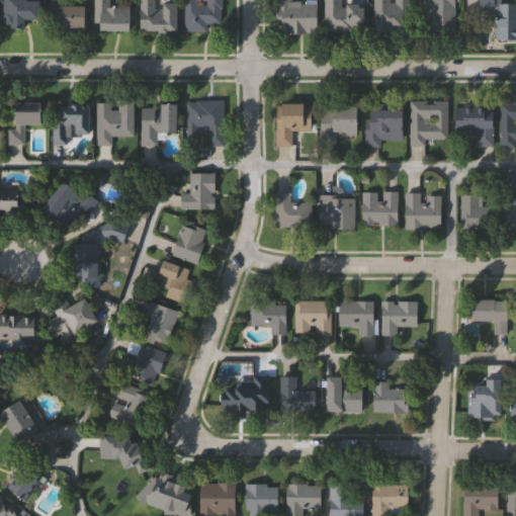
[(39,1),(39,19),(25,19),(25,29),(3,29),(3,0),(19,0),(19,1),(39,1)]
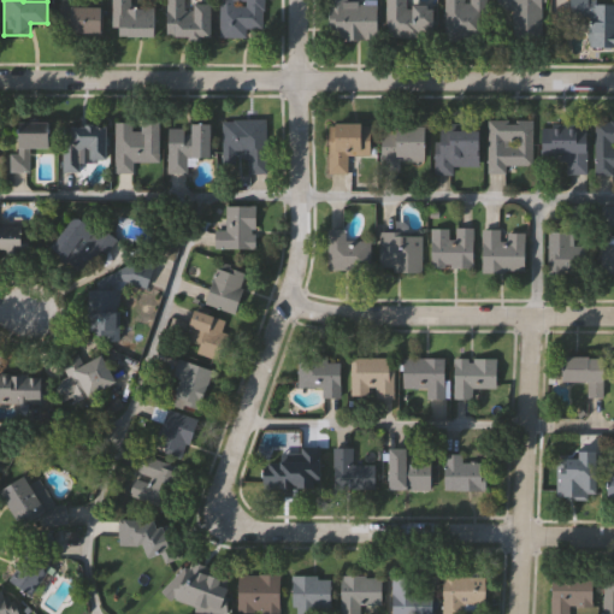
[(154,37),(111,37),(111,0),(131,0),(131,9),(154,9),(154,37)]
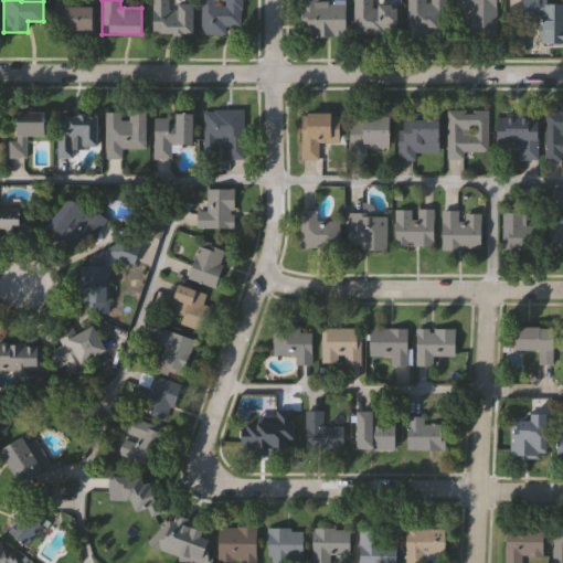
[(152,36),(152,0),(168,0),(168,3),(194,3),(194,36),(152,36)]
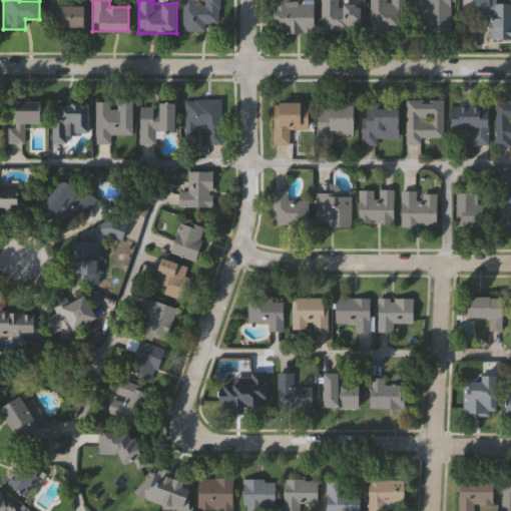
[(204,32),(184,32),(184,0),(219,0),(219,24),(205,24),(204,32)]
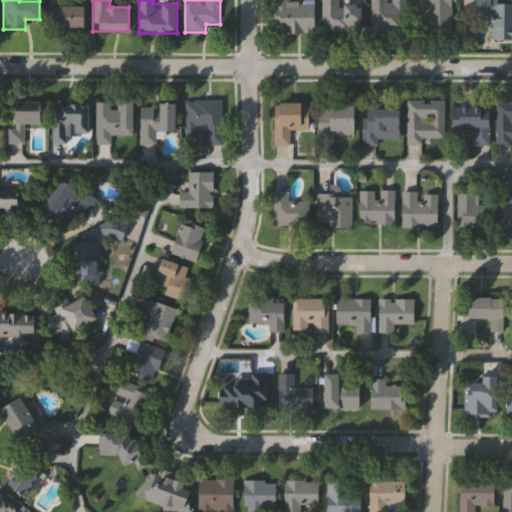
[(274,0),(288,0),(288,3),(314,3),(314,33),(274,33),(274,0)]
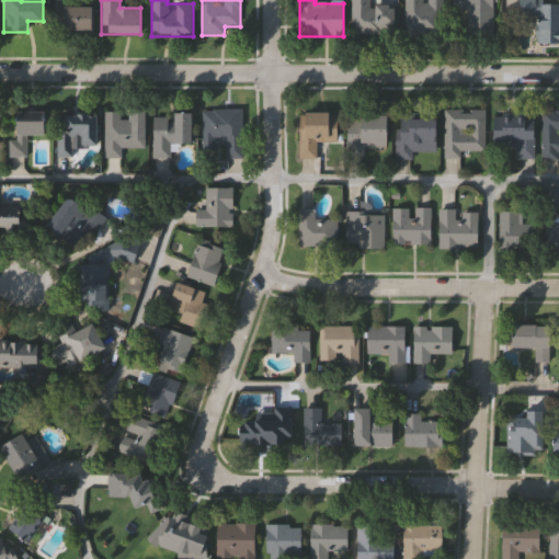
[(395,35),(351,35),(351,0),(369,0),(369,4),(395,4),(395,35)]
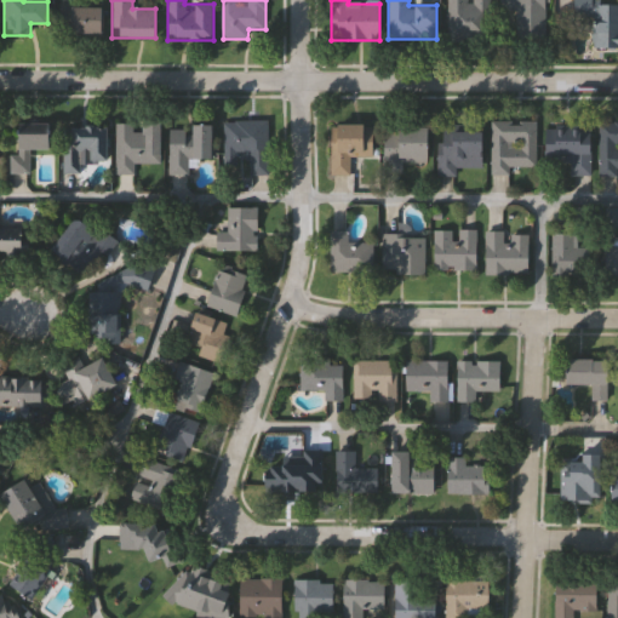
[(446,0),(490,0),(490,41),(446,40),(446,0)]
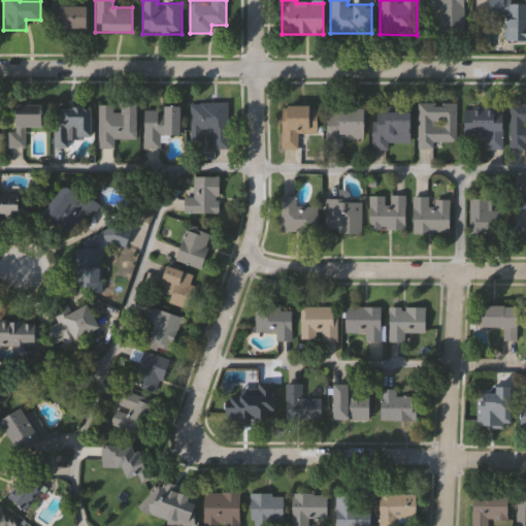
[(426,32),(426,0),(465,0),(465,32),(426,32)]
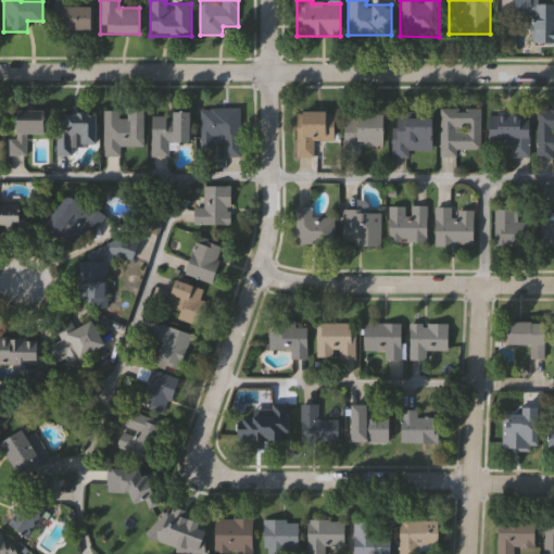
[(553,3),(553,42),(529,42),(529,3),(553,3)]
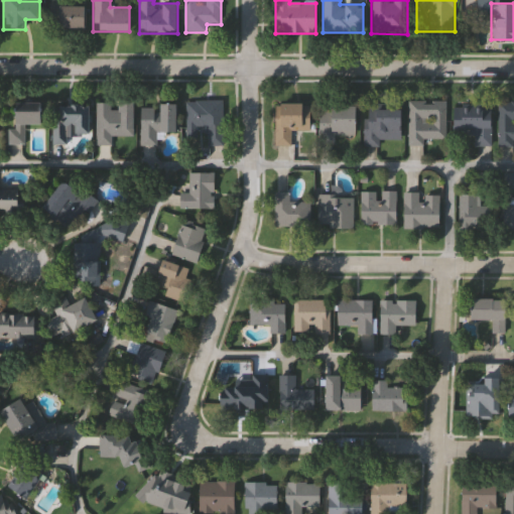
[(86,29),(49,28),(49,5),(86,6),(86,29)]
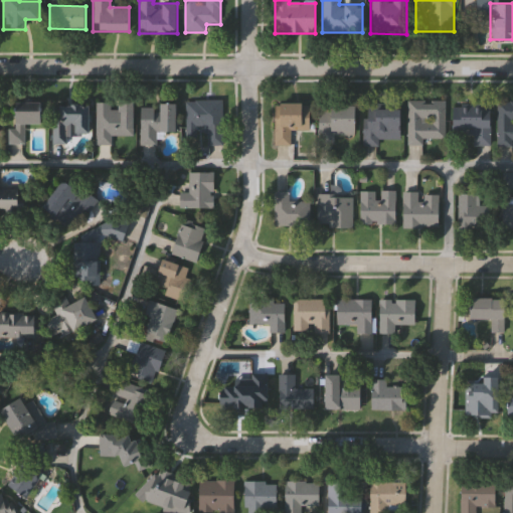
[(185,101),(221,101),(222,145),(205,145),(205,135),(185,135),(185,101)]
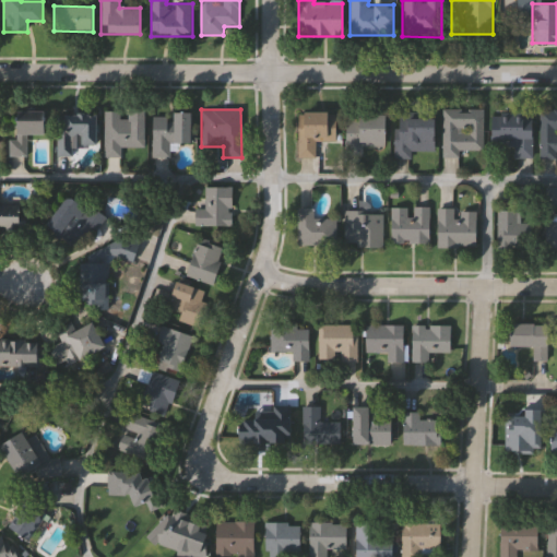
[(483,109),(483,152),(459,152),(459,156),(441,156),(441,109),(483,109)]
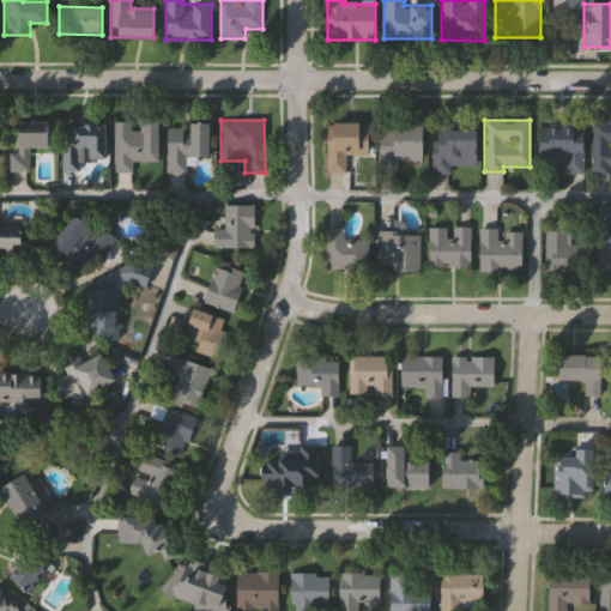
[(50,121),(50,147),(29,147),(29,171),(11,171),(11,152),(19,152),(19,121),(50,121)]
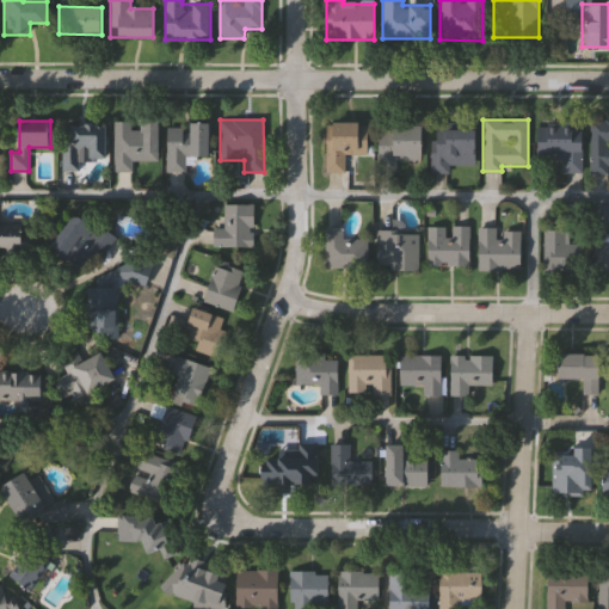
[(159,121),(159,161),(133,161),(133,172),(112,172),(112,121),(131,121),(131,129),(140,129),(140,121),(159,121)]
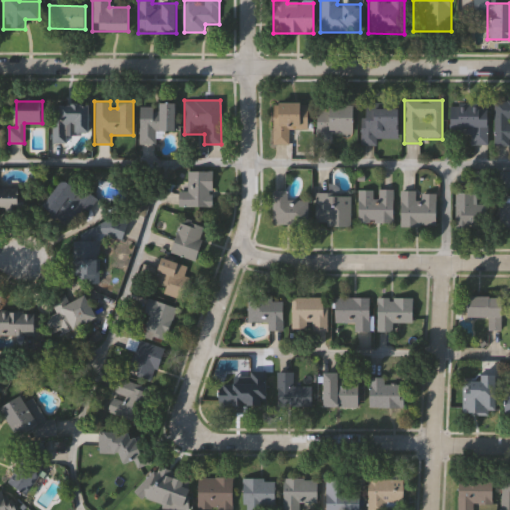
[(509,143),(494,143),(494,101),(509,101),(509,143)]
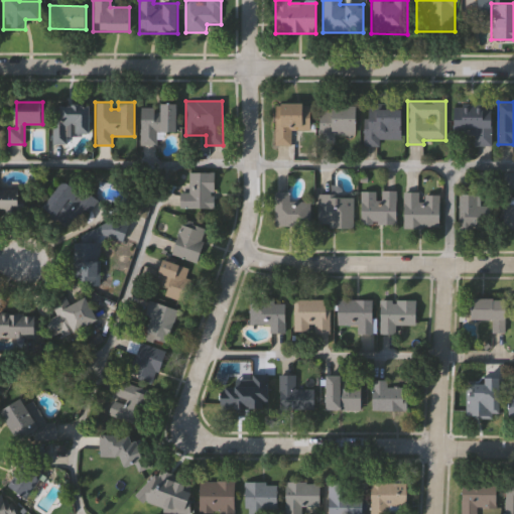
[(90,104),(90,132),(67,132),(67,144),(52,144),(52,104),(90,104)]
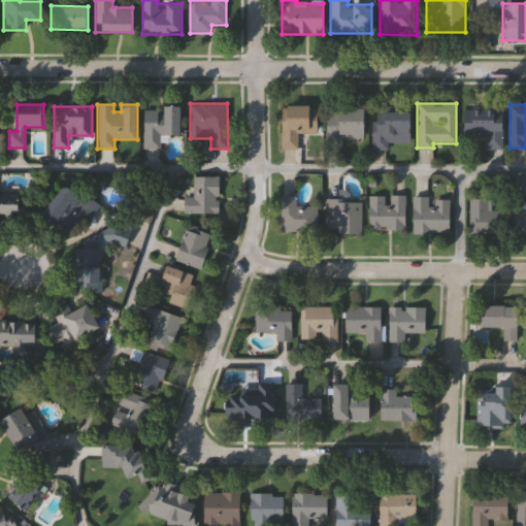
[(281,150),(281,106),(317,106),(317,133),(297,133),(297,150),(281,150)]
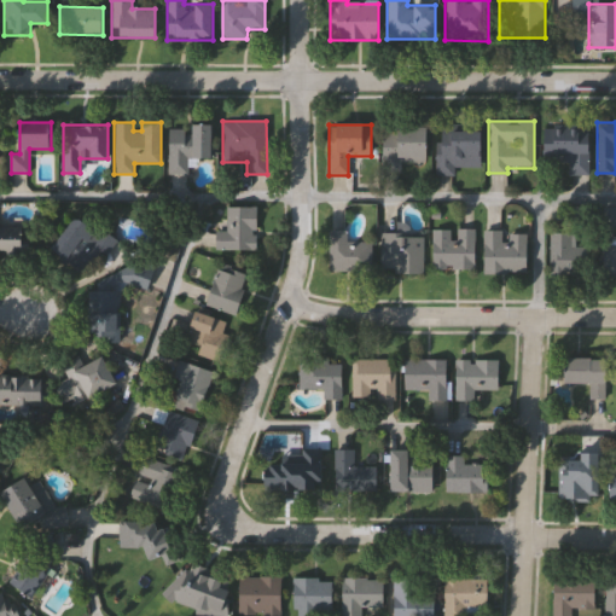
[(210,126),(211,172),(169,173),(169,126),(210,126)]
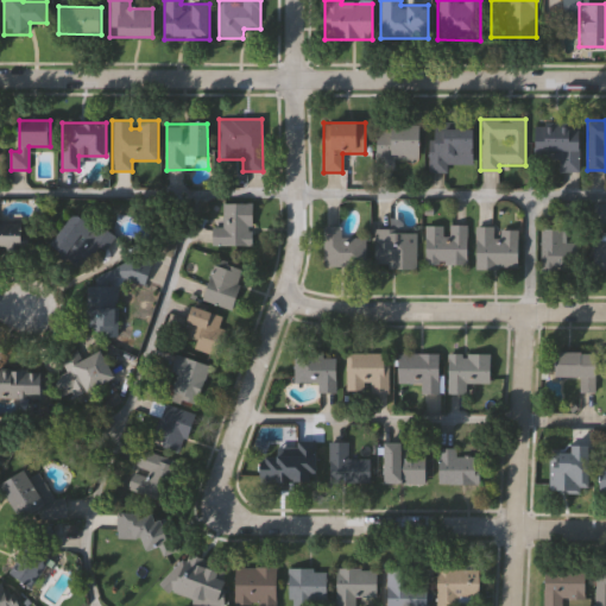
[(473,124),(473,171),(430,171),(431,124),(473,124)]
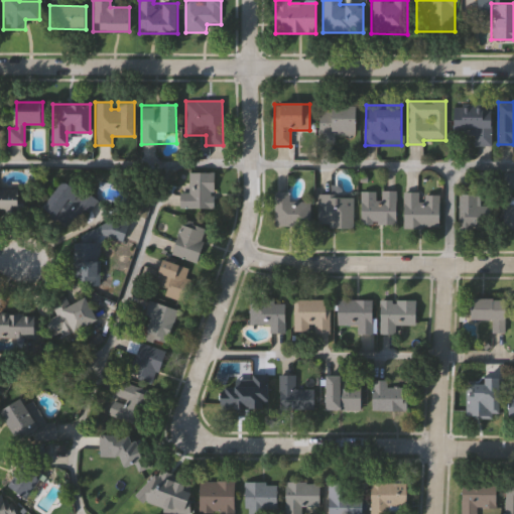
[(319,106),(357,106),(357,137),(319,137),(319,106)]
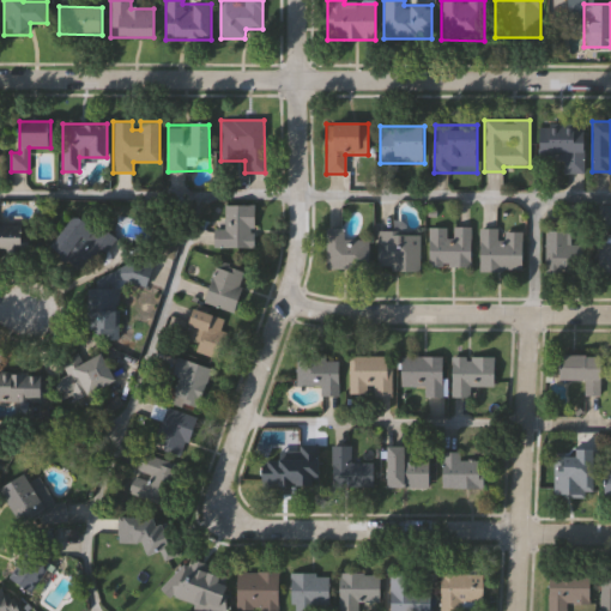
[(584,127),(584,174),(562,174),(562,163),(539,163),(538,127),(584,127)]
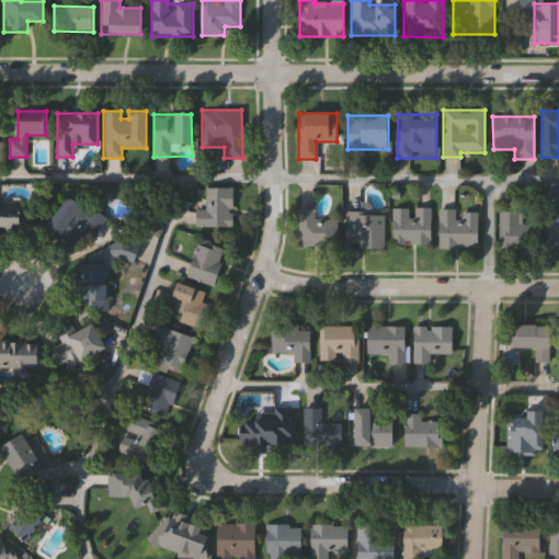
[(232,227),(195,227),(195,209),(205,209),(205,187),(232,187),(232,227)]
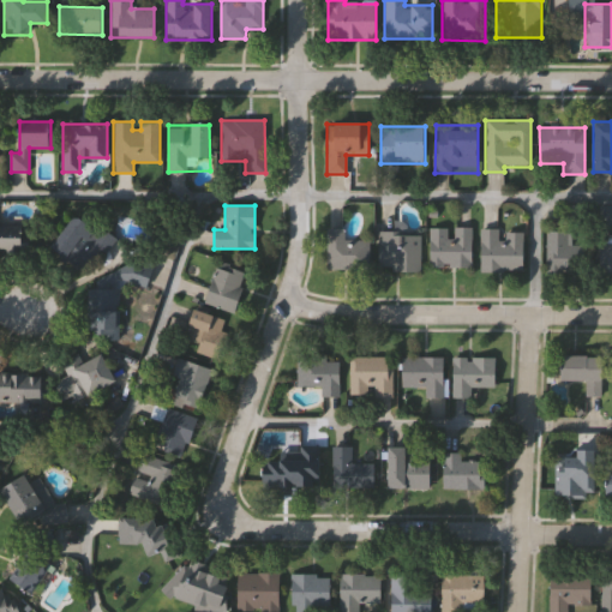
[(52,249),(76,214),(114,240),(99,262),(81,250),(71,263),(52,249)]
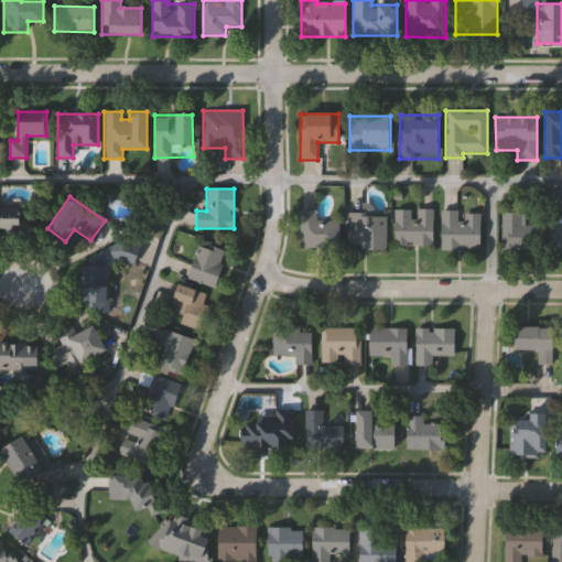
[(0,203),(22,203),(23,230),(2,231),(2,239),(0,239),(0,203)]
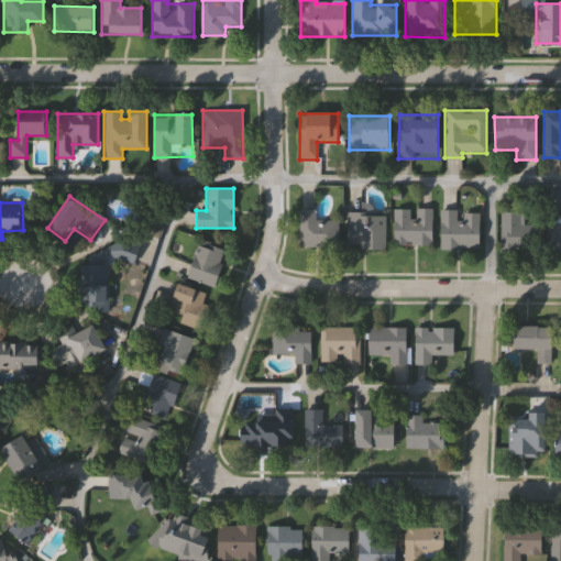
[(394,209),(432,209),(432,243),(394,243),(394,209)]
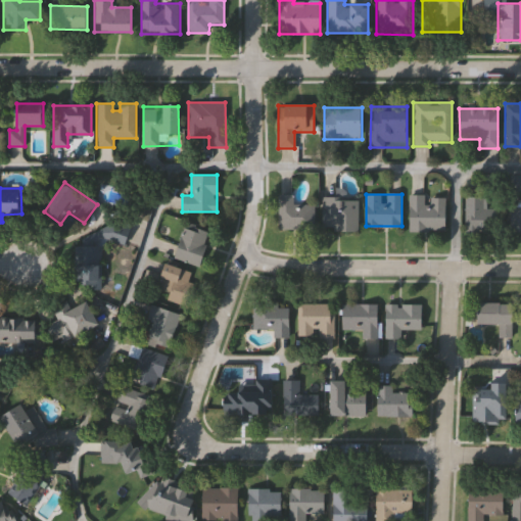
[(278,230),(278,195),(293,195),(293,205),(313,205),(313,230),(278,230)]
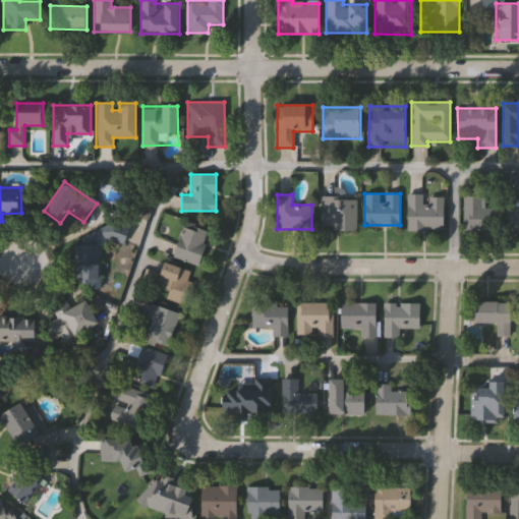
[(443,231),(407,231),(407,195),(443,195),(443,231)]
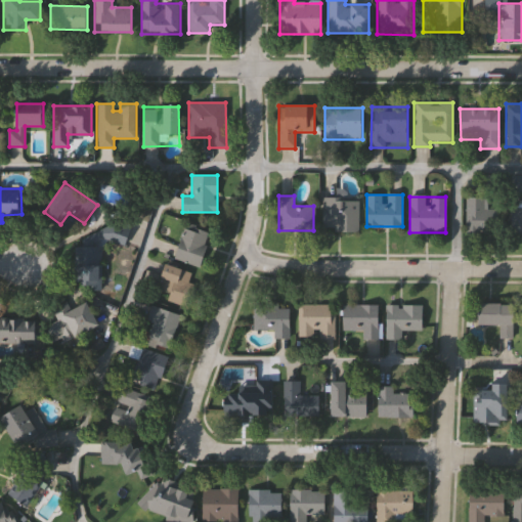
[(321,198),(358,198),(358,231),(321,231),(321,198)]
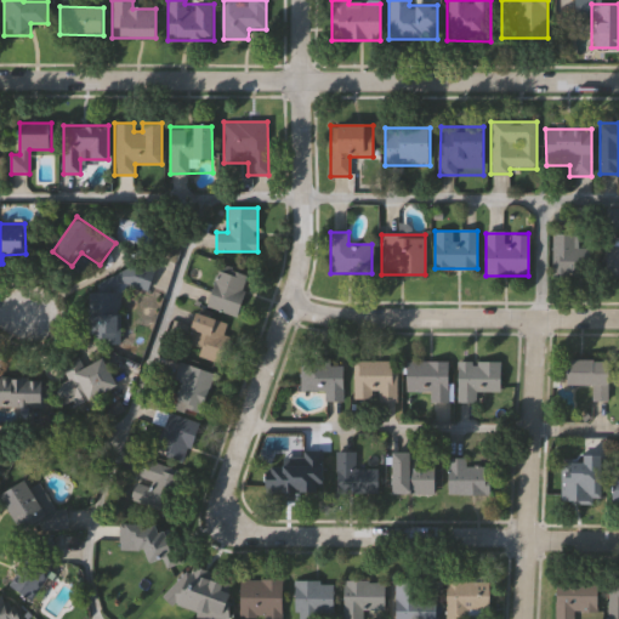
[(551,234),(578,234),(578,248),(590,248),(590,277),(551,277),(551,234)]
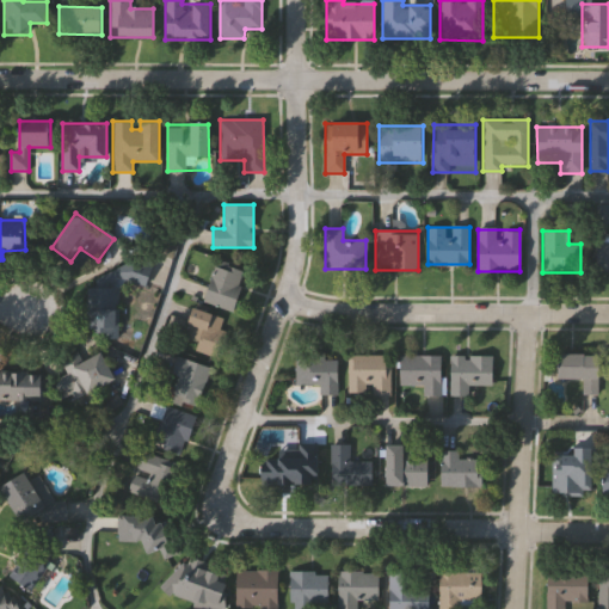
[(608,240),(608,275),(597,275),(597,240),(608,240)]
